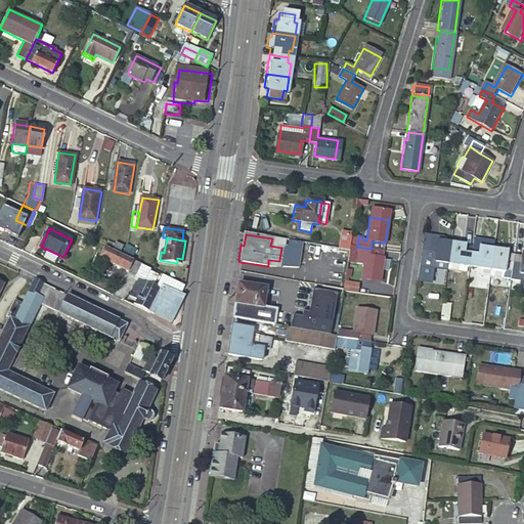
[(108,239),(105,245),(122,253),(125,246),(117,242),(116,244),(108,239)]
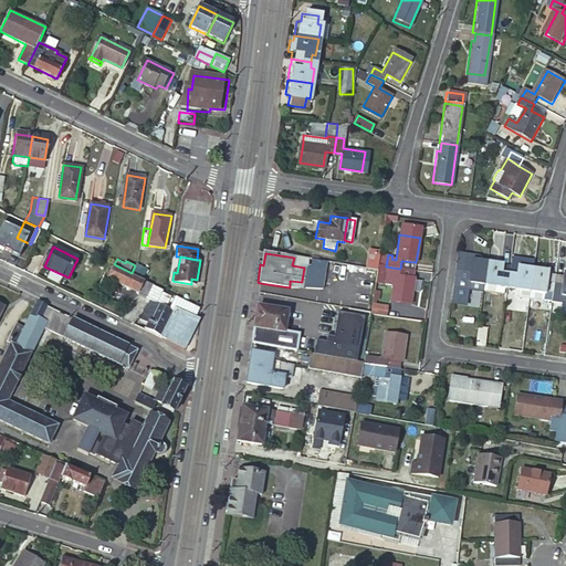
[(453,287),(483,292),(483,286),(486,262),(472,260),(471,265),(456,263),(453,287)]
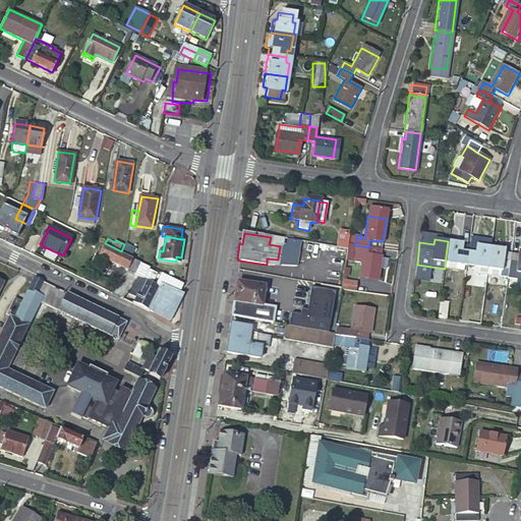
[(382,241),(369,240),(368,247),(381,249),(382,241)]
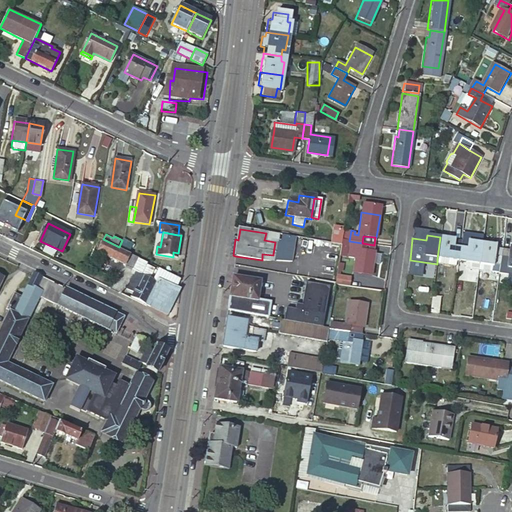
[(440,237),(437,259),(451,261),(451,258),(458,259),(460,245),(453,244),(454,239),(440,237)]
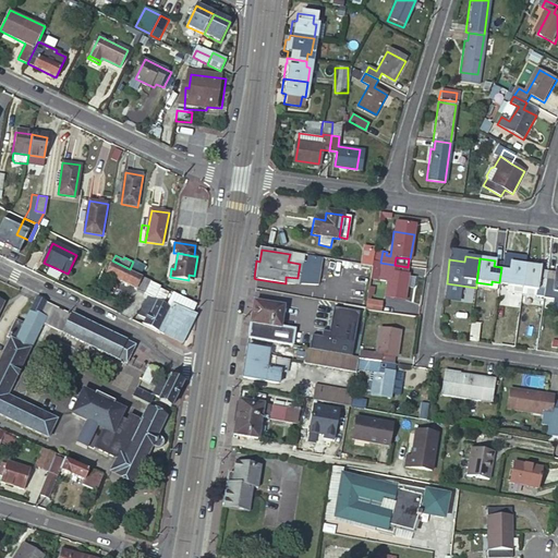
[(141,275),(131,270),(130,269),(112,261),(107,274),(145,292),(146,290),(156,295),(159,290),(161,291),(165,286),(161,284),(142,275),(141,275)]
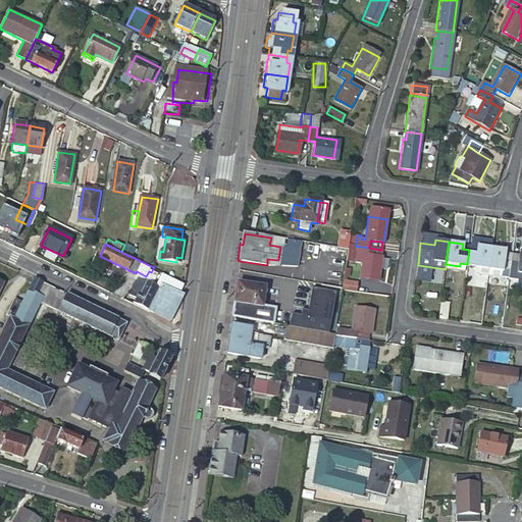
[(127,244),(122,253),(132,257),(137,248),(127,244)]
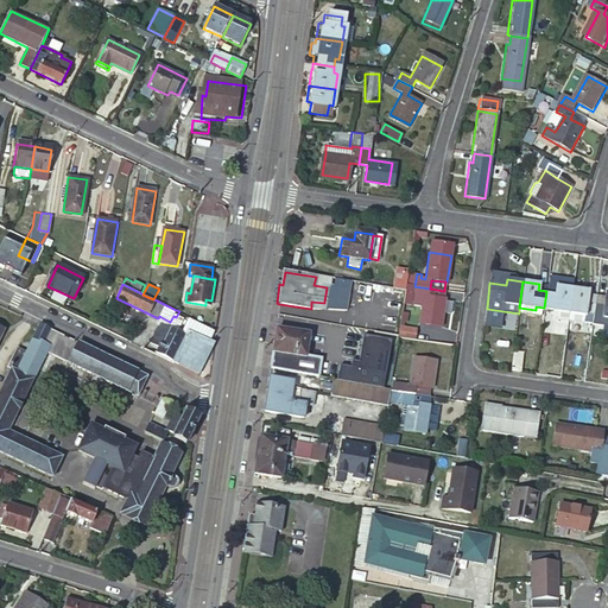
[(420,306),(418,324),(441,327),(442,315),(444,303),(444,301),(443,301),(444,291),(430,289),(415,286),(405,285),(404,291),(403,303),(420,306)]
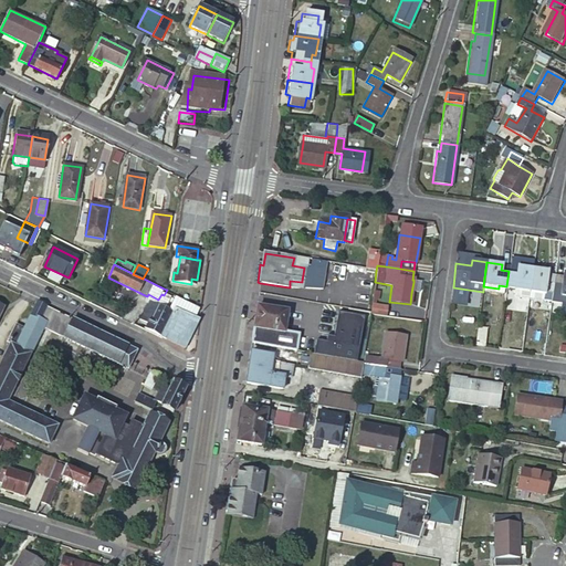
[(509,271),(506,286),(515,287),(515,291),(530,293),(533,269),(519,266),(517,272),(509,271)]
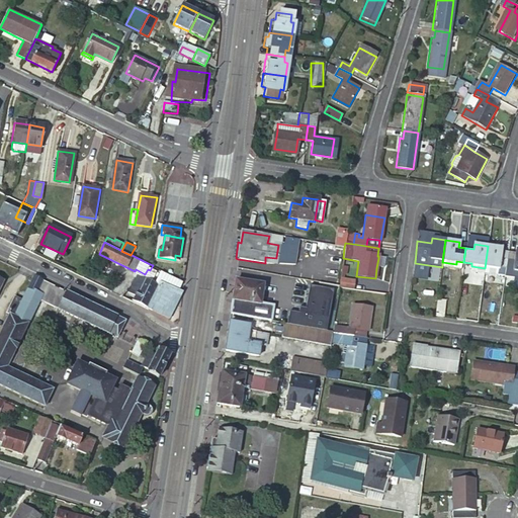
[(278,245),(276,257),(289,259),(291,246),(278,245)]
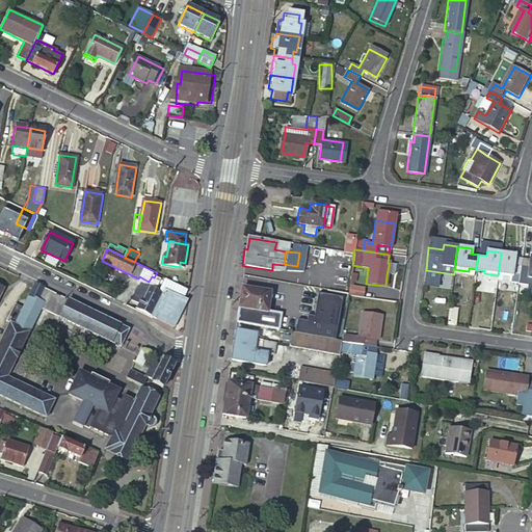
[(501,253),(498,275),(498,281),(519,284),(519,282),(519,275),(521,261),(514,260),(515,255),(501,253)]
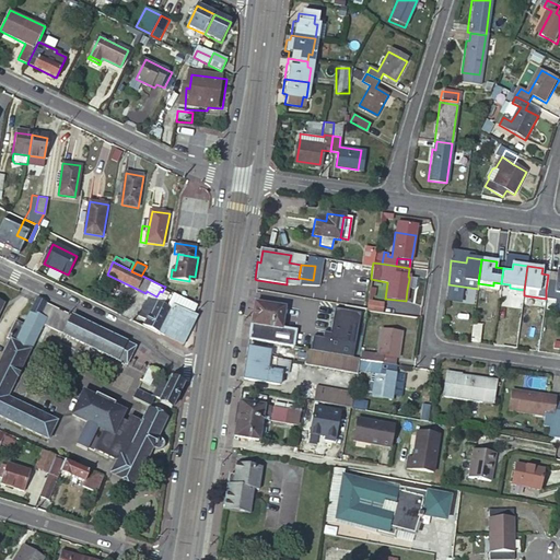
[(557,276),(548,275),(546,290),(556,292),(555,294),(559,294),(559,270),(558,270),(557,276)]
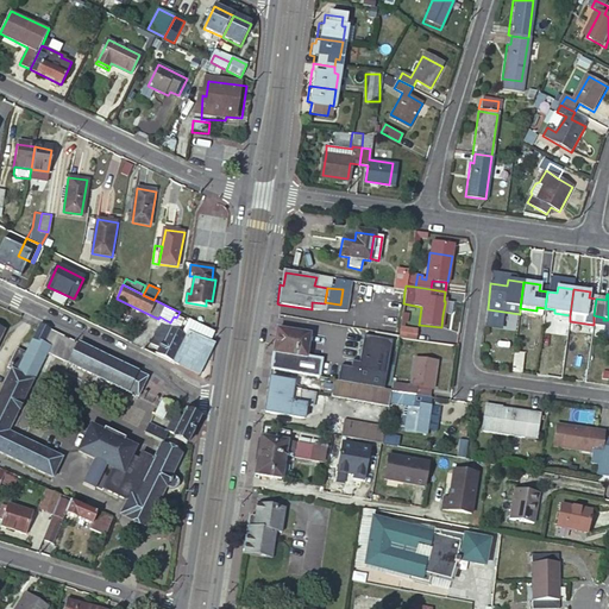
[(445,303),(443,315),(452,316),(453,305),(445,303)]
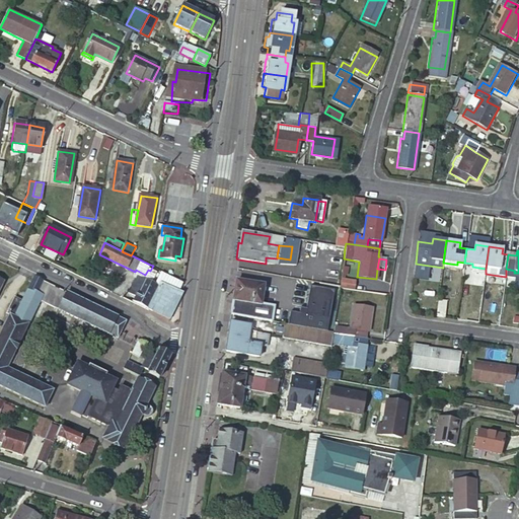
[(464,263),(457,262),(457,265),(443,263),(443,268),(463,271),(464,263)]
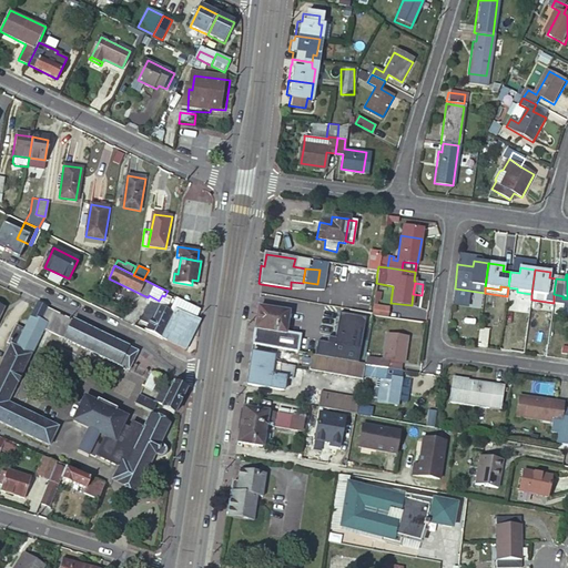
[(104,335),(38,303),(31,316),(40,321),(37,325),(43,328),(129,369),(133,362),(139,352),(104,335)]
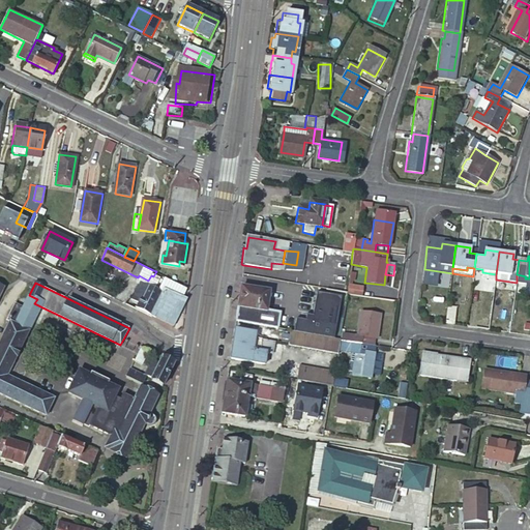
[(240,285),(235,322),(276,328),(280,314),(266,312),(269,290),(240,285)]
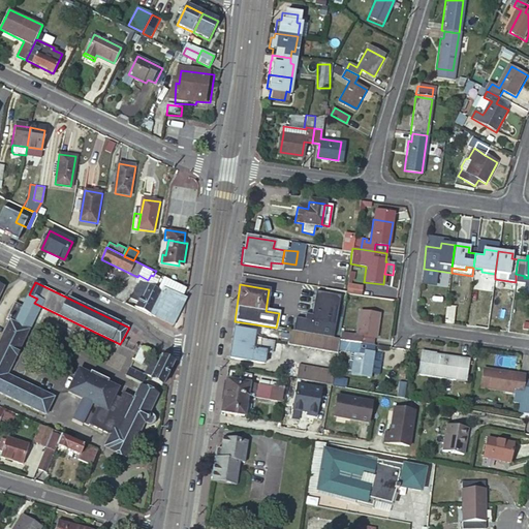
[(185,298),(163,287),(162,291),(147,285),(145,290),(137,286),(132,299),(139,302),(137,307),(174,323),(185,298)]
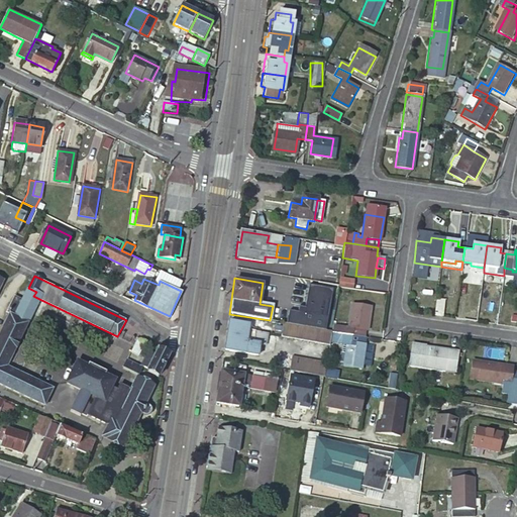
[(337,288),(351,289),(352,280),(338,279),(338,283),(337,288)]
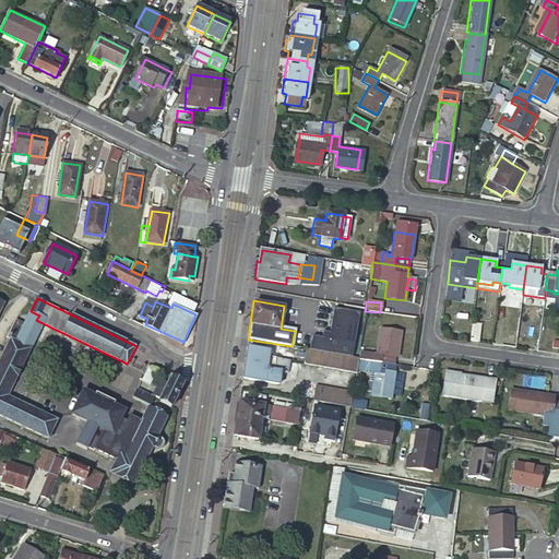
[(355,371),(357,360),(358,357),(353,356),(360,311),(334,307),(330,332),(322,331),(322,336),(312,335),(310,349),(306,348),(304,363),(355,371)]
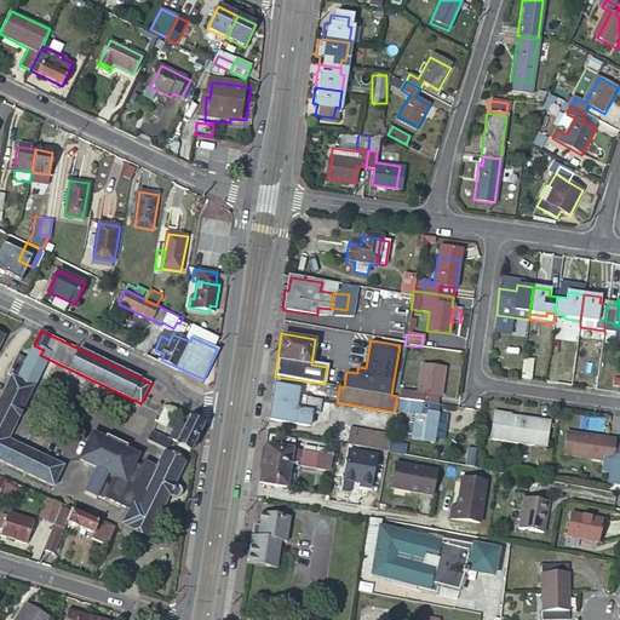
[(44,350),(34,345),(28,360),(19,378),(35,385),(47,359),(40,355),(44,350)]
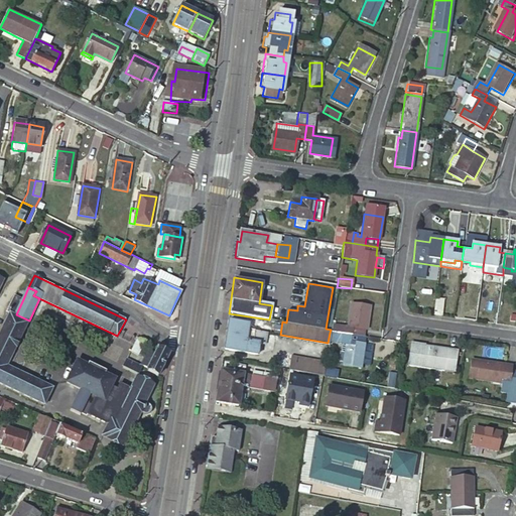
[(16,314),(23,299),(15,295),(7,311),(10,312),(0,334),(0,384),(45,406),(54,388),(8,366),(29,321),(29,320),(16,314)]
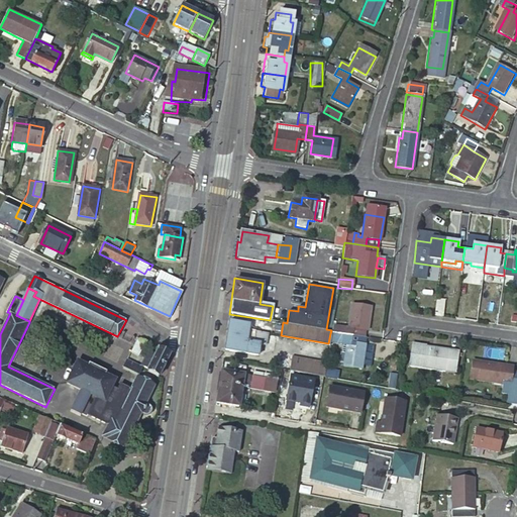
[(436,304),(434,316),(442,317),(443,305),(436,304)]
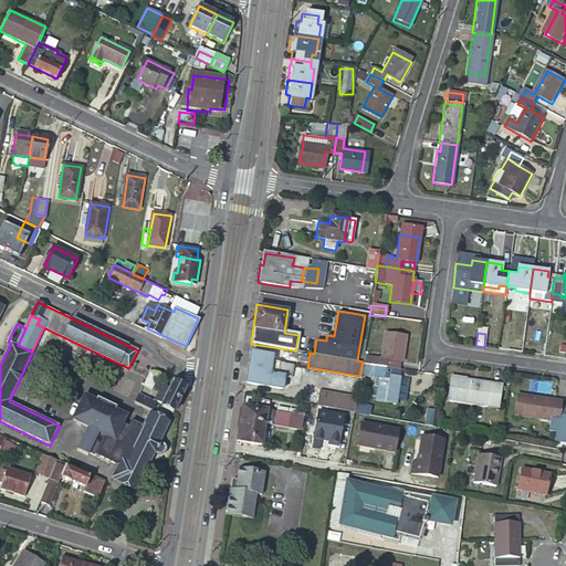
[(373,357),(371,366),(398,369),(399,362),(402,362),(405,336),(385,334),(381,358),(373,357)]
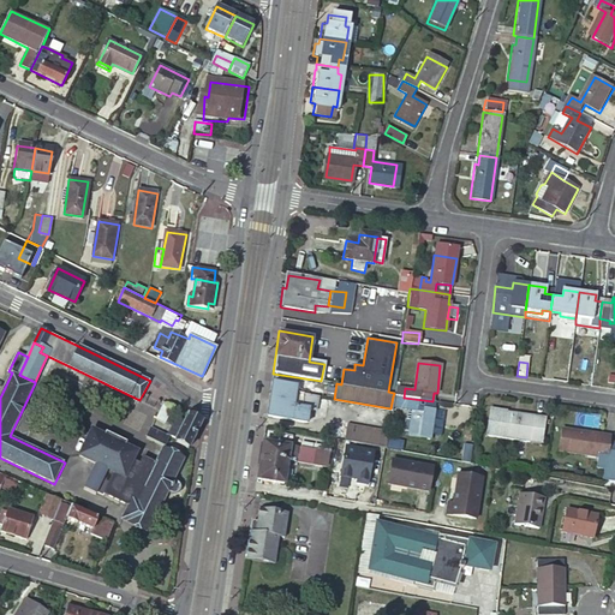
[(272,382),(266,417),(306,423),(309,408),(316,408),(317,395),(294,392),(296,386),(272,382)]
